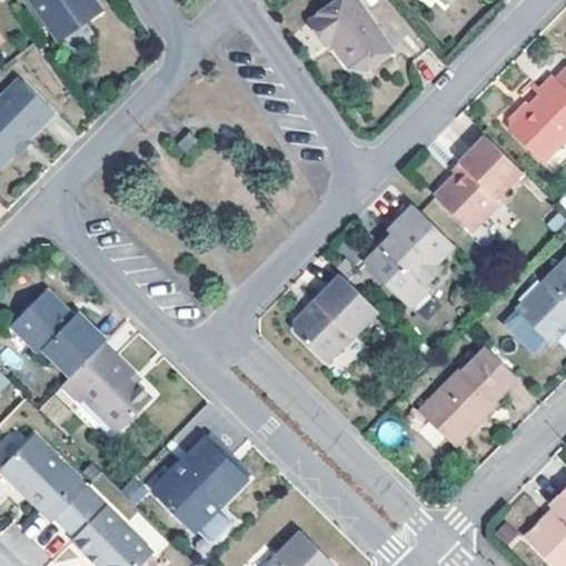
[(30,0),(59,41),(102,12),(93,0),(30,0)]
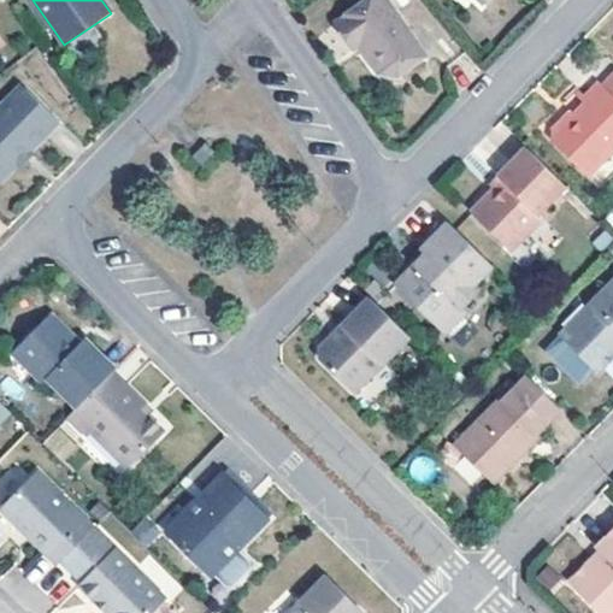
[(357,37),(363,46),(382,74),(399,75),(424,56),(383,0),(369,0),(335,24),(348,43),(357,37)]
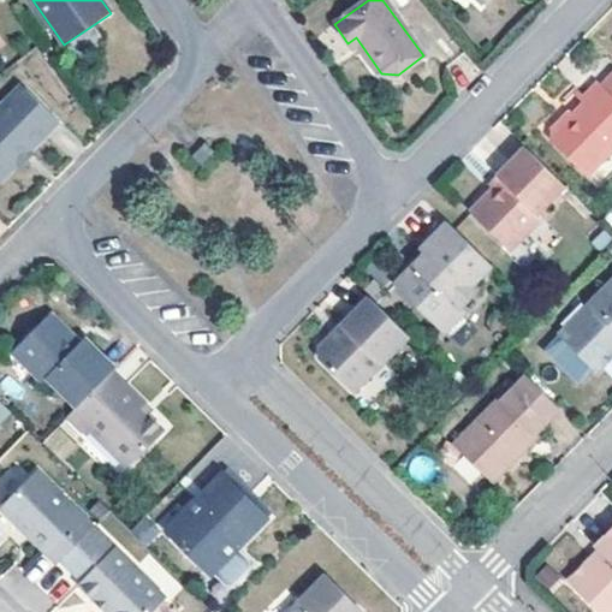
[(356,37),(348,43),(354,52),(362,46),(356,37)]
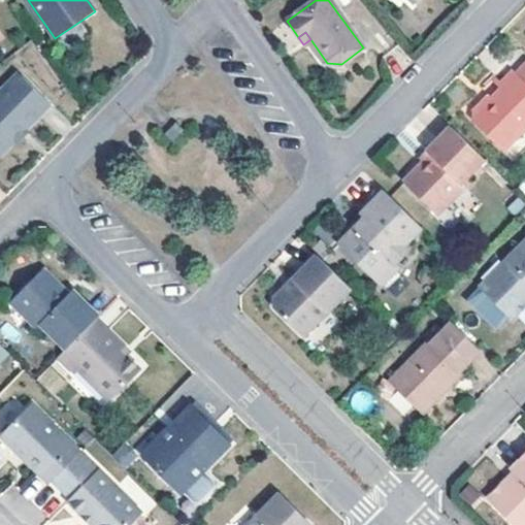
[(485,104),(482,101),(472,110),(472,119),(503,149),(524,128),(524,84),(512,71),(499,83),(503,87),(490,99),(485,104)]
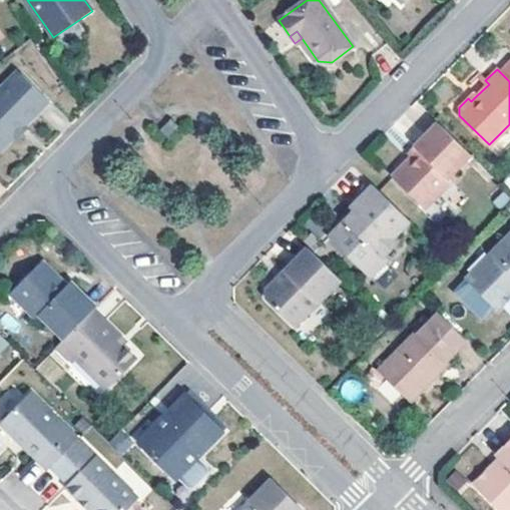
[(46,103),(19,76),(0,94),(0,149),(12,138),(22,128),(46,103)]
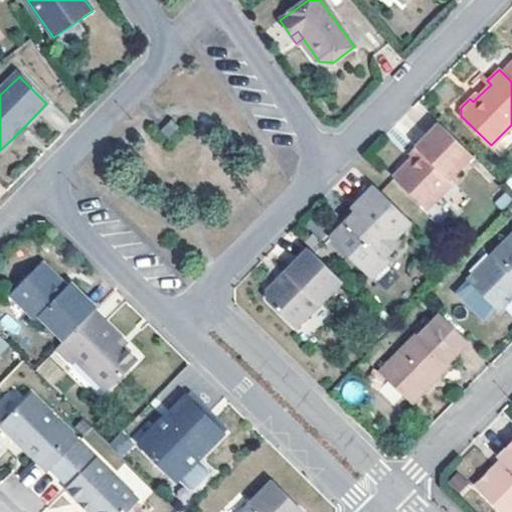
[(473,102),(478,97),(475,94),(470,99),(473,102)]
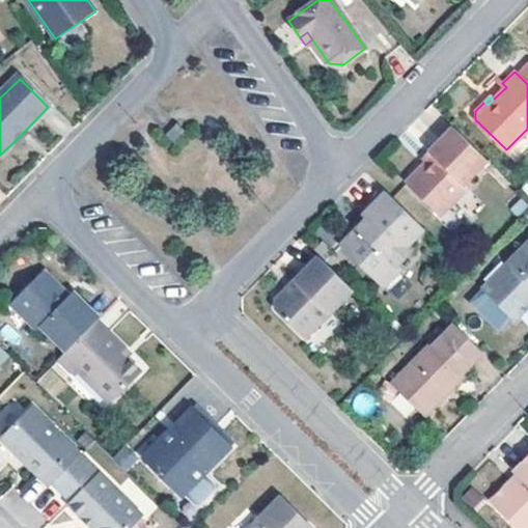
[(174,122),(164,134),(171,142),(183,130),(174,122)]
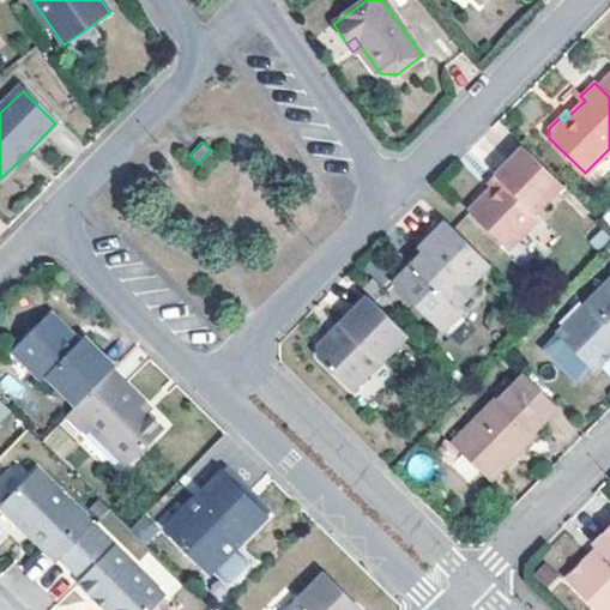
[(501,179),(493,187),(471,212),(508,249),(539,217),(535,212),(561,185),(524,146),(497,175),(501,179)]
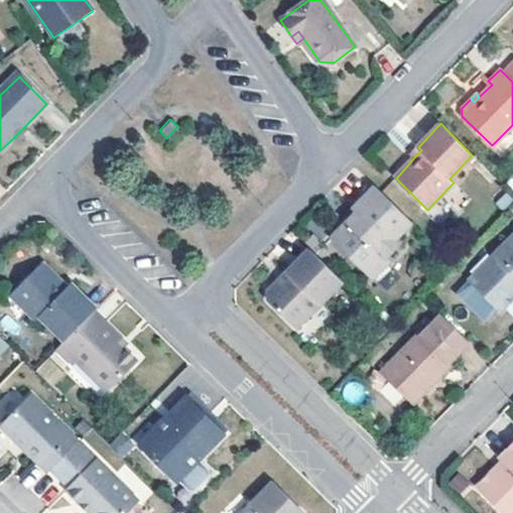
[(25,132),(22,129),(12,139),(15,142),(25,132)]
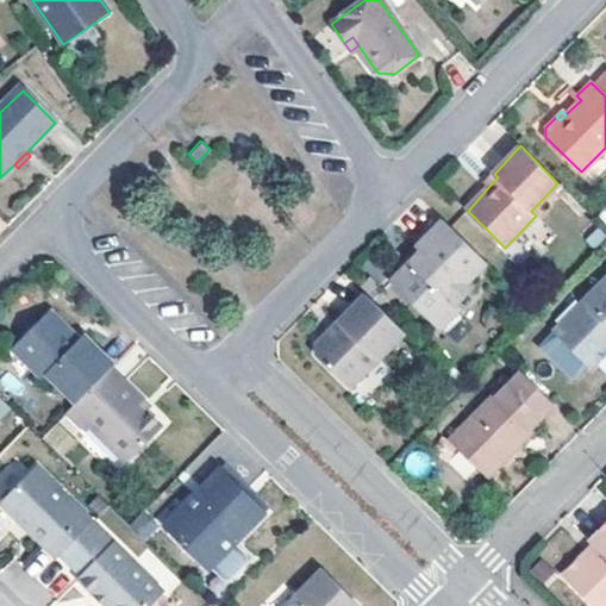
[(485,182),(489,186),(498,177),(494,174),(485,182)]
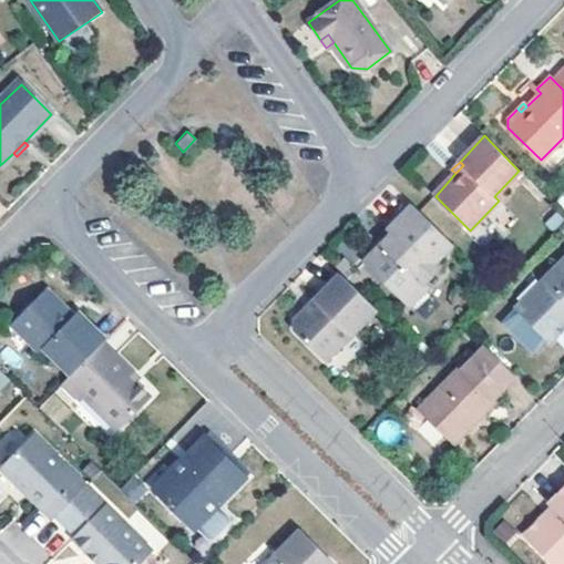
[(385,247),(380,244),(362,263),(400,297),(419,278),(423,283),(438,268),(432,263),(451,244),(410,205),(386,229),(390,233),(395,238),(385,247)]
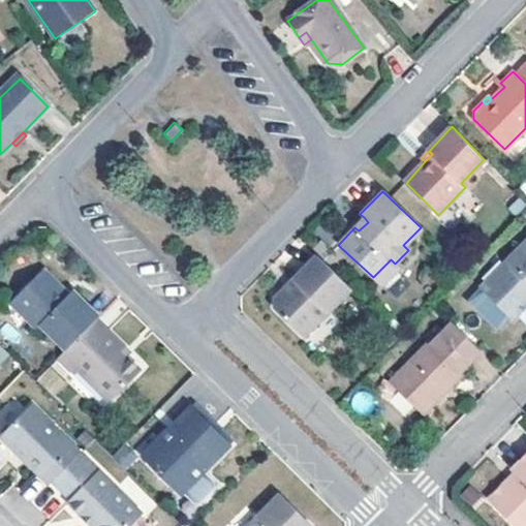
[(368,222),(364,217),(354,227),(359,230),(368,222)]
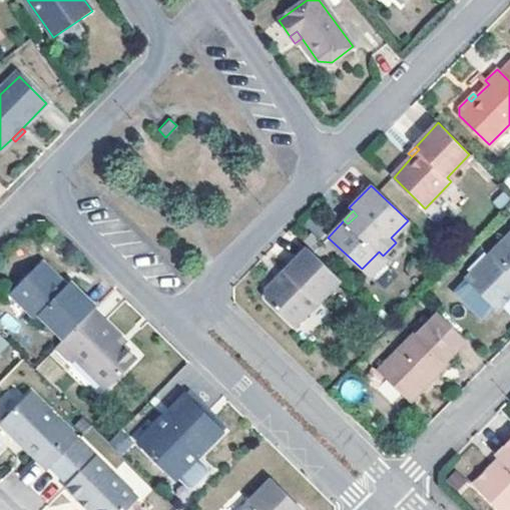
[(509,231),(468,275),(497,305),(502,306),(509,297),(509,231)]
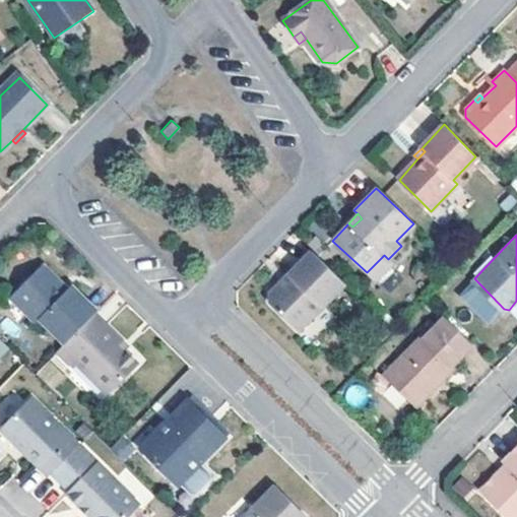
[(298,331),(345,284),(312,252),(288,275),(293,279),(284,286),(277,285),(268,296),(270,304),(298,331)]
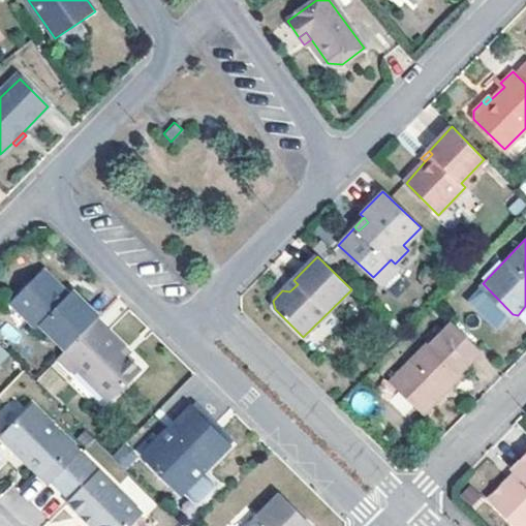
[(391,259),(373,277),(382,285),(399,268),(395,264),(391,259)]
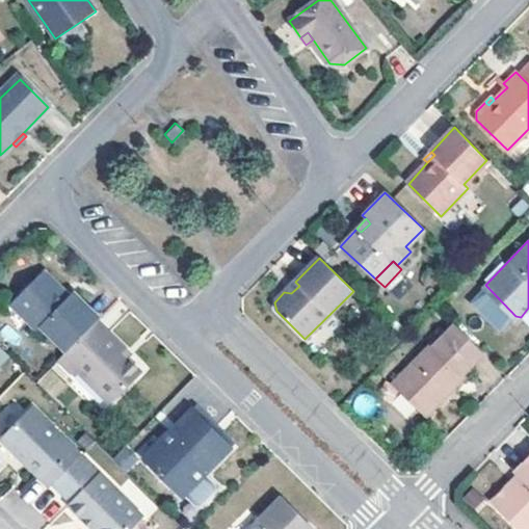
[(38,329),(63,353),(94,322),(96,319),(70,294),(65,297),(40,272),(7,306),(31,329),(38,329)]
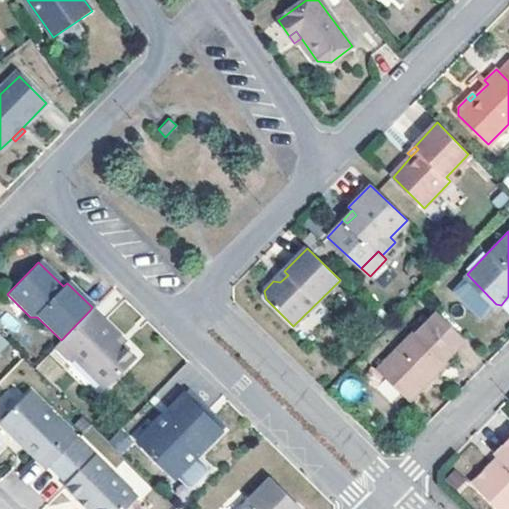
[(284,271),(273,281),(280,282),(288,275),(284,271)]
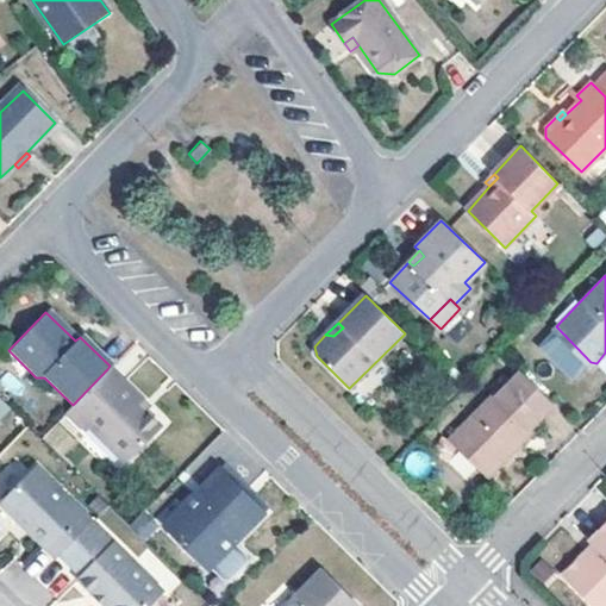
[(132,404),(136,399),(107,369),(73,405),(62,414),(75,428),(80,424),(122,463),(156,428),(142,412),(132,404)]
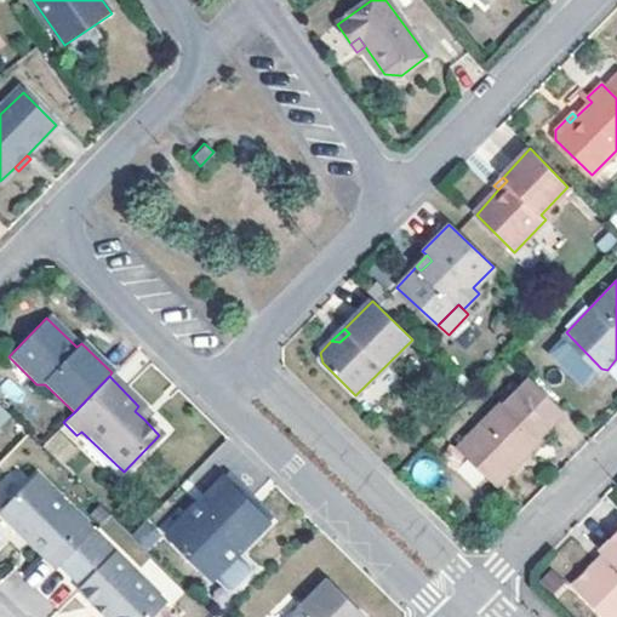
[(540,434),(564,410),(529,377),(503,401),(507,405),(462,450),(496,484),(543,438),(540,434)]
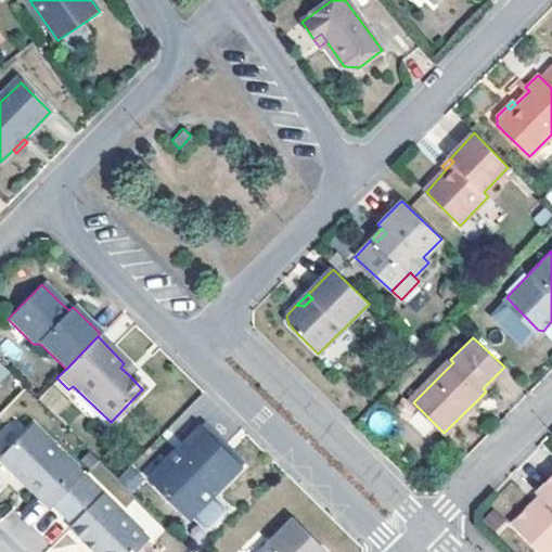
[(133,371),(124,363),(120,368),(129,375),(133,371)]
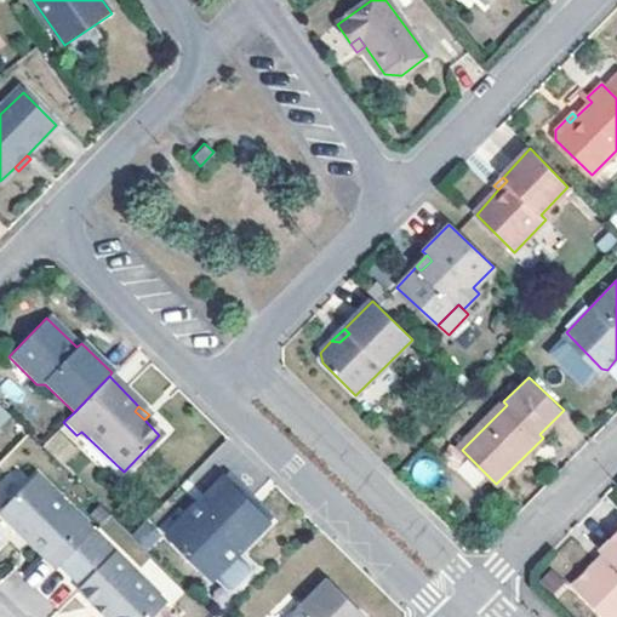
[(58,566),(89,535),(30,475),(0,506),(0,515),(55,570),(58,566)]
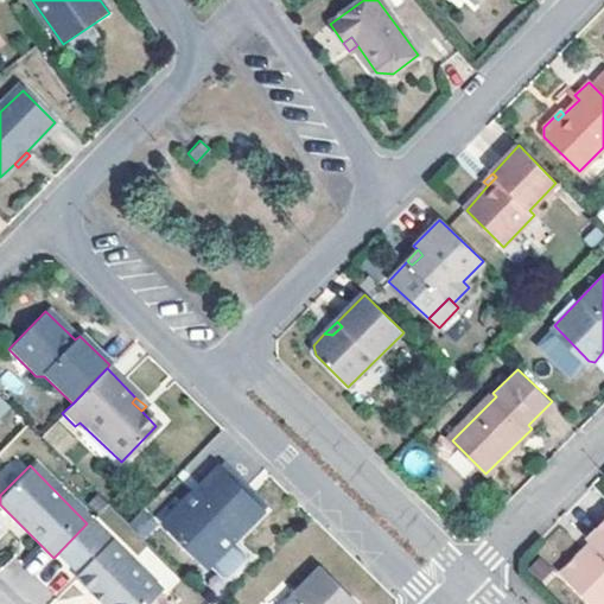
[(218,469),(163,526),(207,568),(231,542),(262,513),(218,469)]
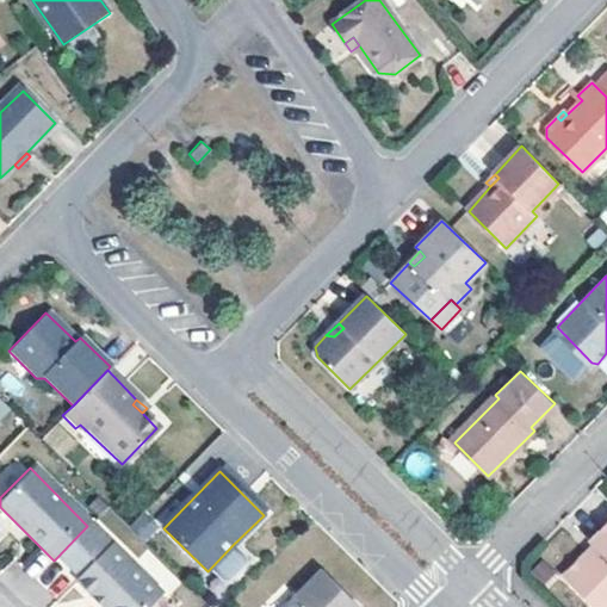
[(0,533),(11,521),(0,512),(0,533)]
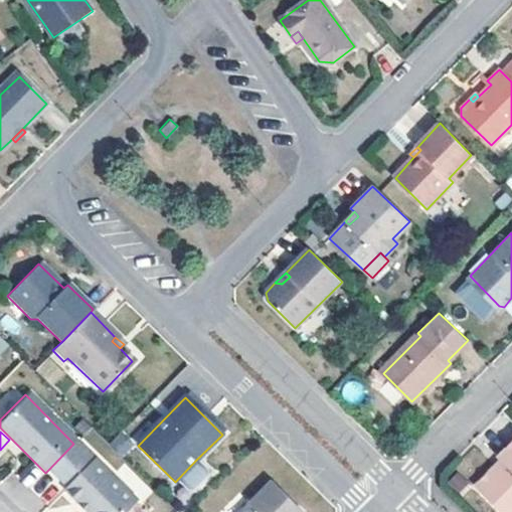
[(511,511),(511,441),(494,460),(497,464),(473,488),(498,511),(511,511)]
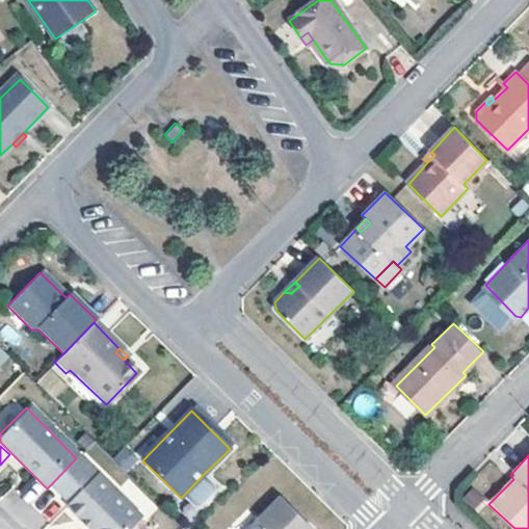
[(76,458),(50,485),(69,505),(65,508),(85,528),(130,528),(138,521),(76,458)]
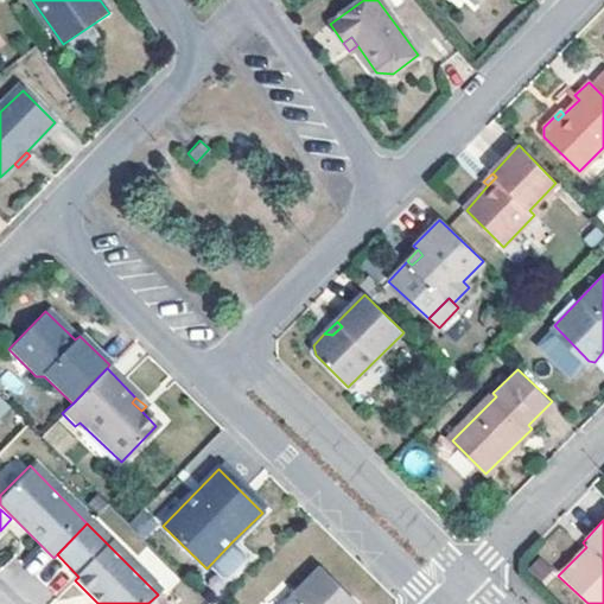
[(231,542),(207,568),(217,579),(224,579),(243,561),(243,554),(231,542)]
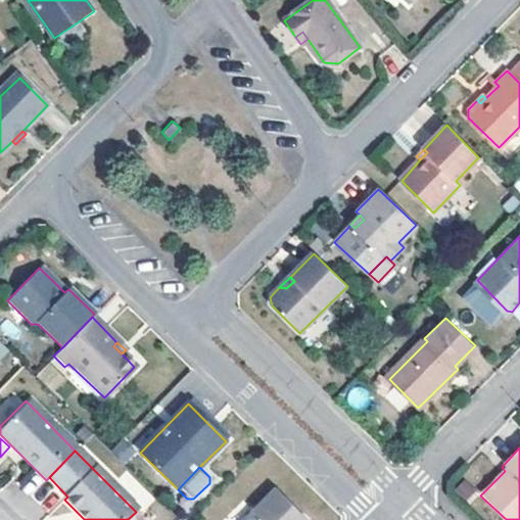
[(305,519),(275,489),(243,519),(305,519)]
